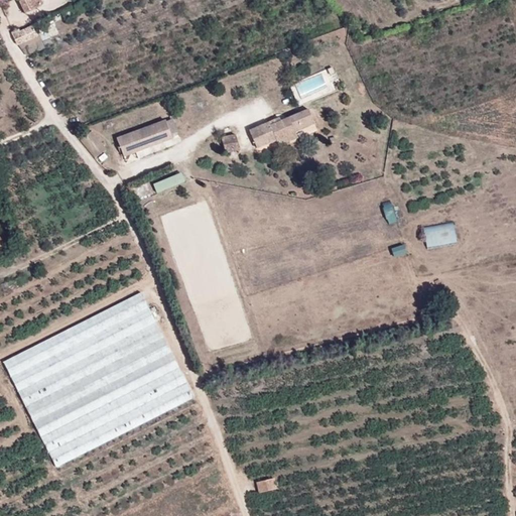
[(42,0),(21,0),(20,1),(25,12),(44,3),(42,0)]
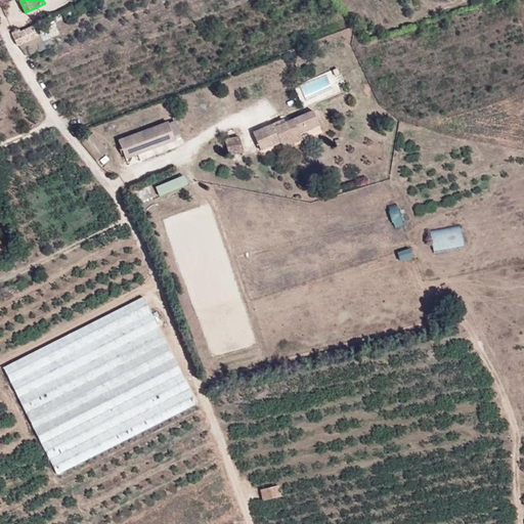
[(50,38),(59,35),(52,17),(43,20),(50,38)]
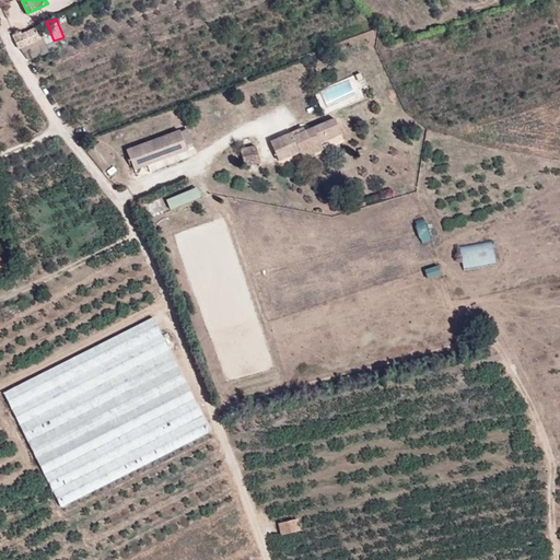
[(41,38),(35,27),(21,34),(25,45),(41,38)]
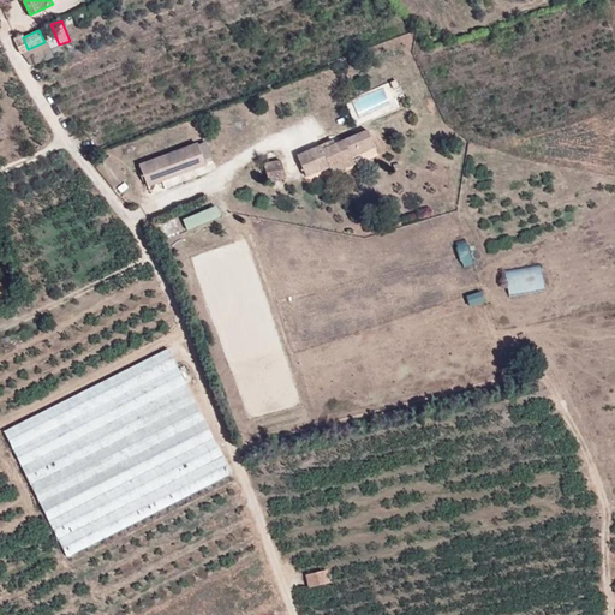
[(23,37),(22,35),(13,39),(21,53),(28,49),(23,37)]
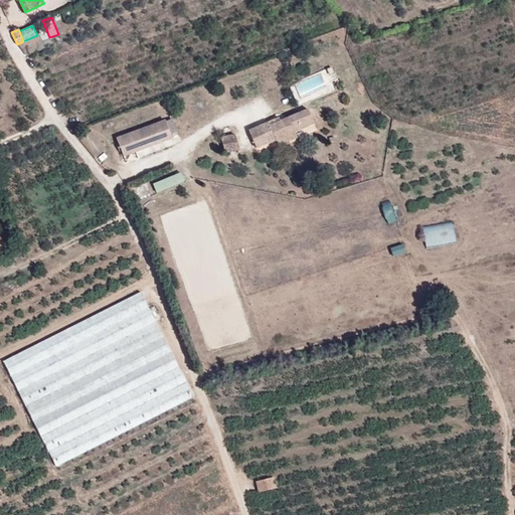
[(323,88),(321,75),(297,80),(300,93),(323,88)]
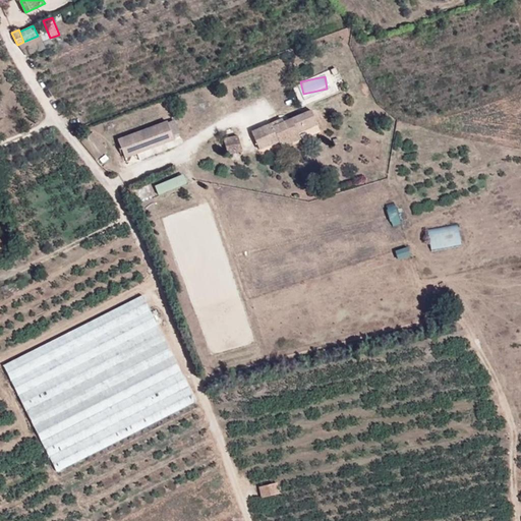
[(311,110),(283,122),(273,126),(271,123),(251,131),(259,149),(278,140),(280,146),(299,138),(297,132),(316,124),(311,110)]
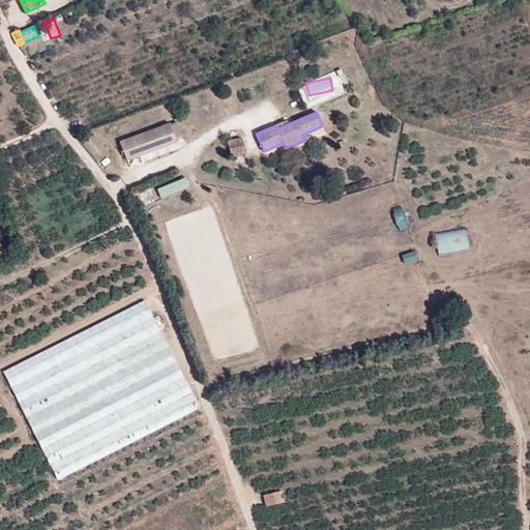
[(120,142),(126,159),(176,141),(170,123),(120,142)]
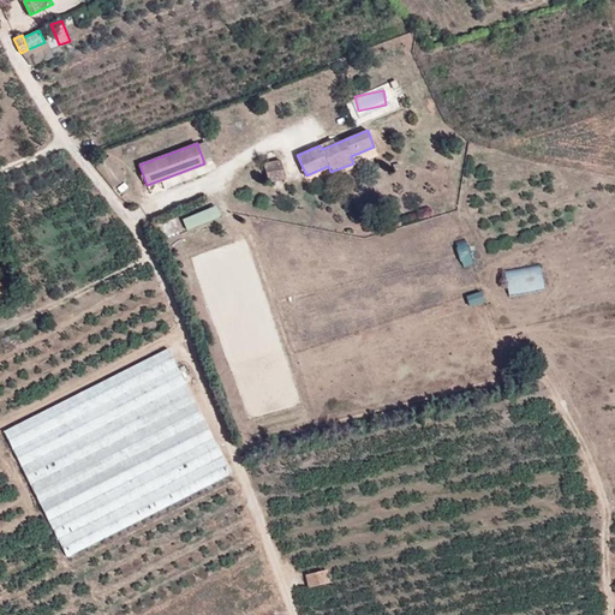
[(269,180),(285,178),(280,161),(263,163),(269,180)]
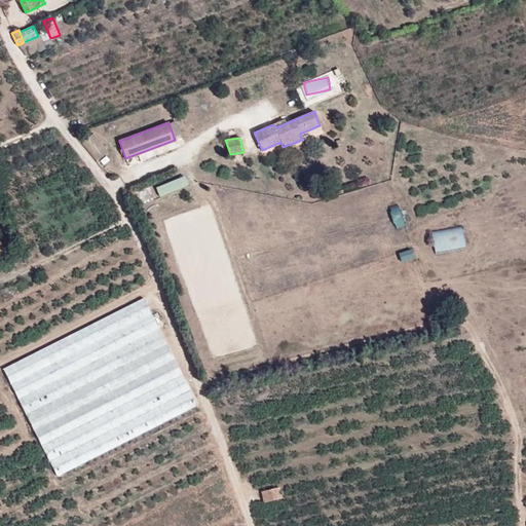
[(188,177),(157,185),(160,195),(190,187),(188,177)]
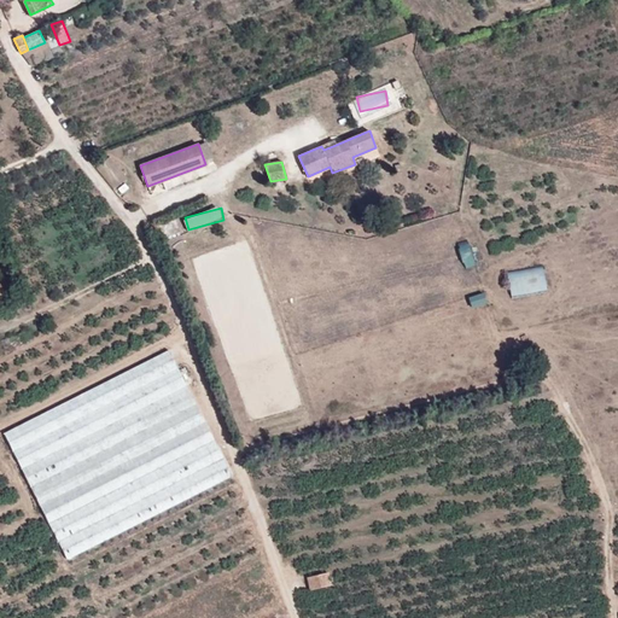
[(547,267),(509,270),(512,295),(548,292),(547,267)]
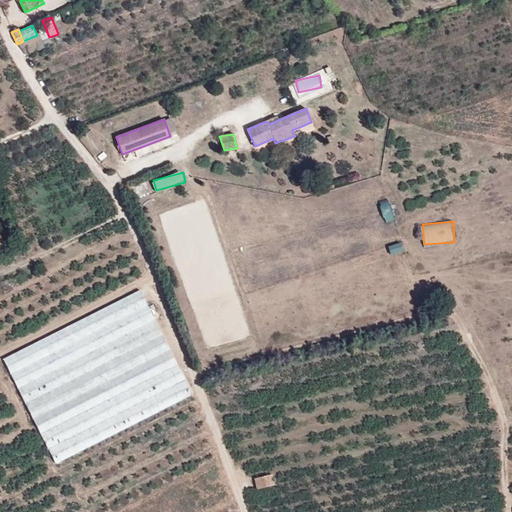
[(3,359),(57,464),(190,394),(139,290),(3,359)]
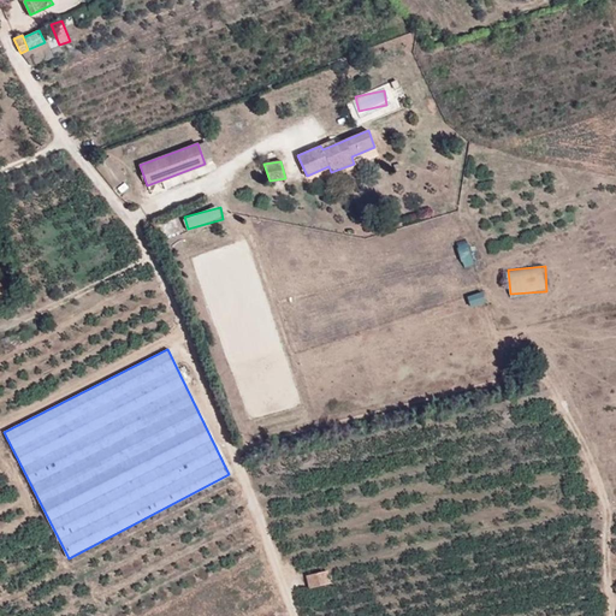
[(329,584),(326,572),(306,575),(309,588),(329,584)]
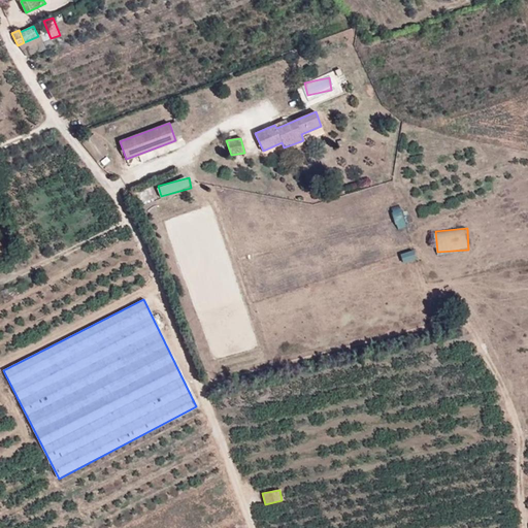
All buildings are outlined.
